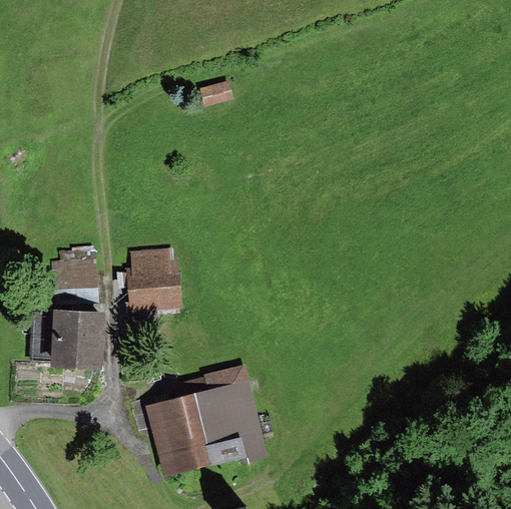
[(225,83),(197,91),(203,113),(231,105),(225,83)]
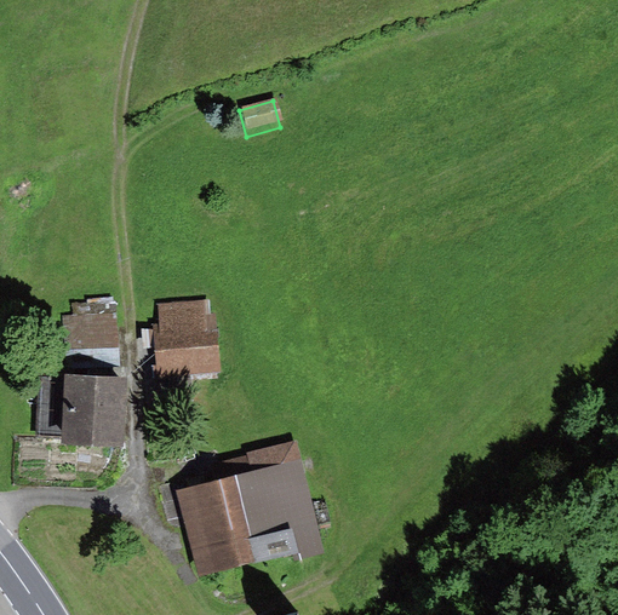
[(62,311),(66,365),(119,362),(115,297),(70,299),(70,311),(62,311)]
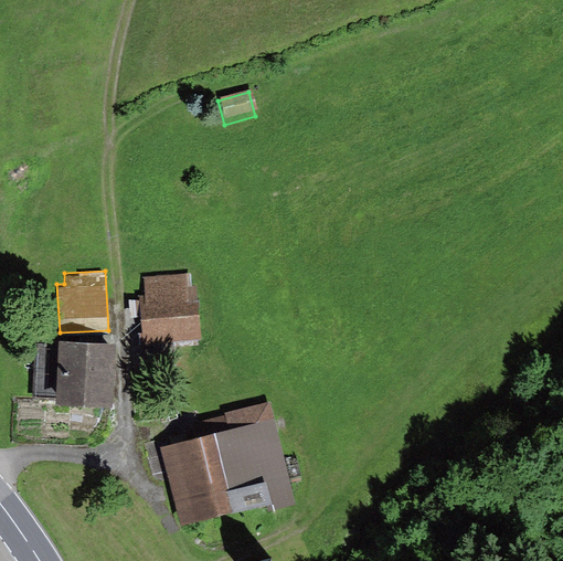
[(186,271),(142,274),(144,294),(138,294),(142,345),(199,340),(194,285),(187,286),(186,271)]
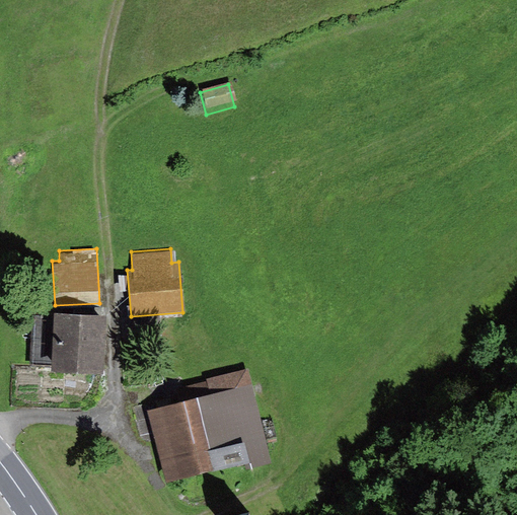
[(48,362),(50,313),(32,312),(29,361),(48,362)]
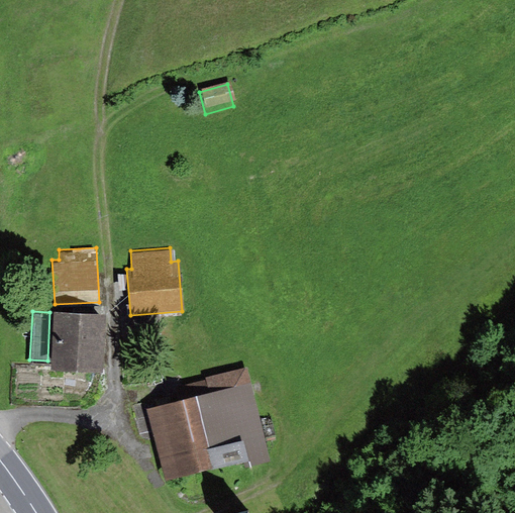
[(47,370),(101,373),(104,314),(49,312),(47,361),(47,370)]
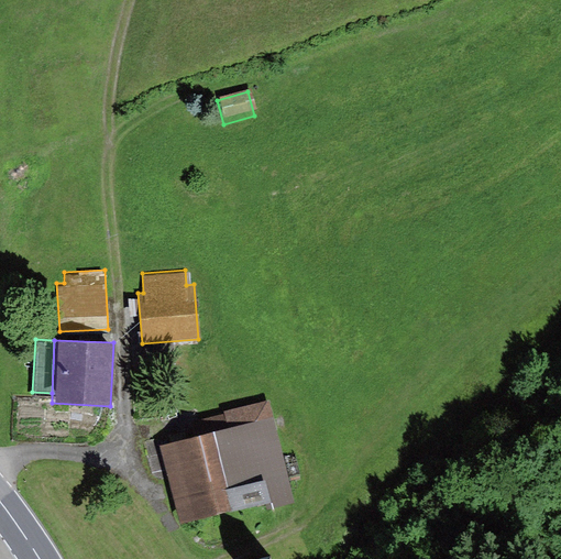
[(227,428),(160,445),(179,525),(293,496),(268,398),(222,409),(227,428)]
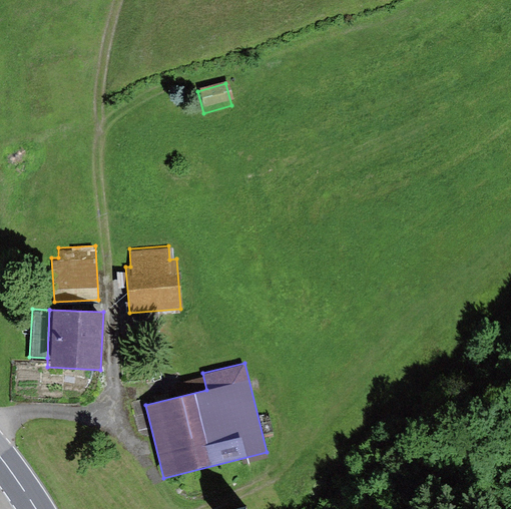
All buildings are outlined.
